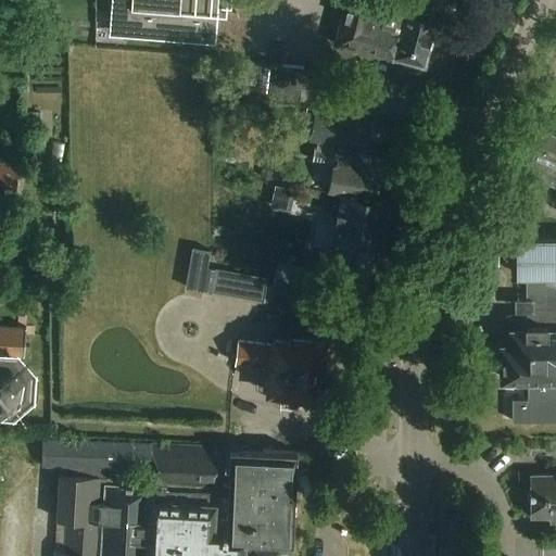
[(215,42),(218,0),(112,0),(111,12),(130,13),(128,35),(215,42)]
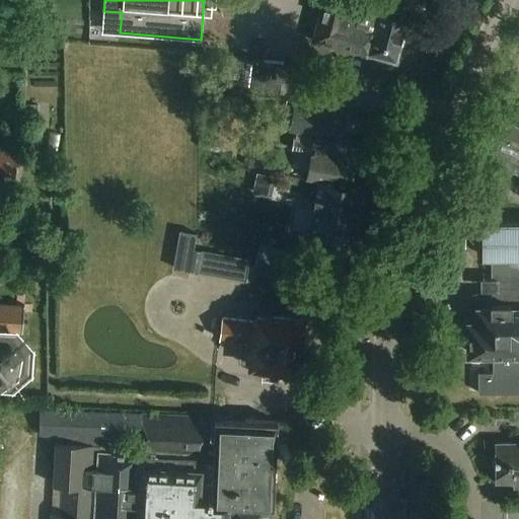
[(354,0),(321,0),(311,42),(331,47),(336,52),(343,53),(348,52),(365,56),(361,72),(387,79),(392,61),(395,62),(410,8),(381,1),(381,0),(363,0),(357,24),(349,22),(354,0)]
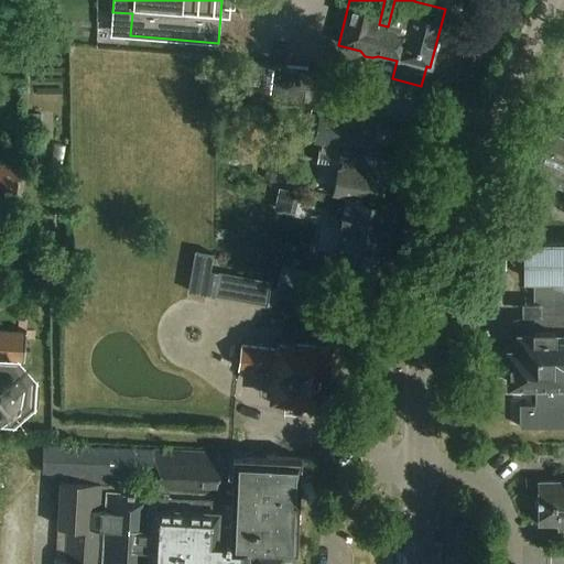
[(237,58),(241,74),(238,97),(304,106),(306,86),(313,87),(315,73),(308,72),(308,68),(237,58)]
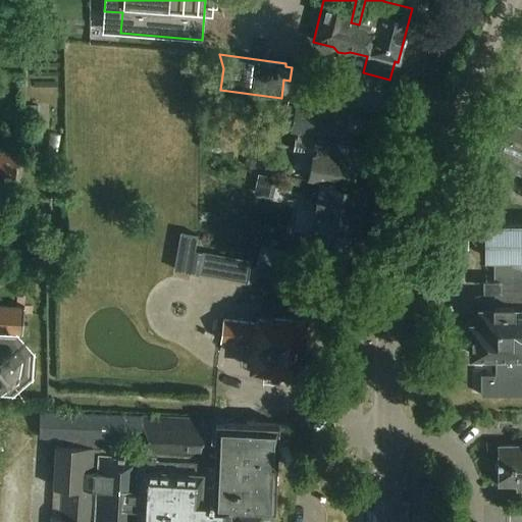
[(320,184),(315,210),(332,214),(336,192),(337,190),(342,191),(343,187),(353,189),(359,151),(315,143),(318,122),(346,127),(349,112),(288,101),(284,116),(301,118),(297,140),(295,139),(293,152),(312,155),(308,181),(320,184)]
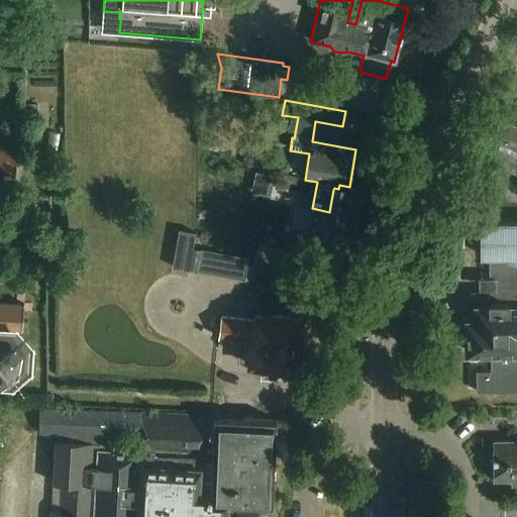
[(26,104),(25,117),(37,118),(37,105),(26,104)]
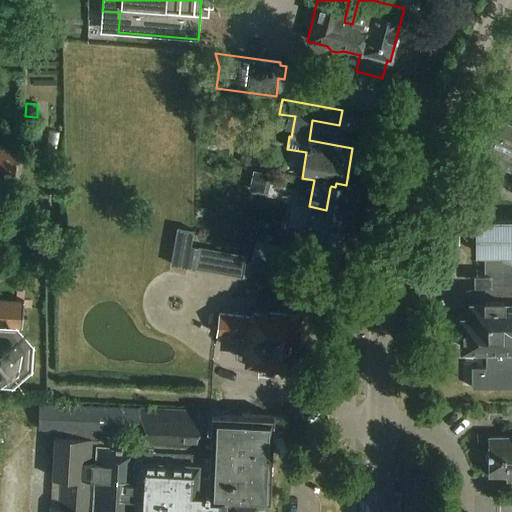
[(511,124),(487,114),(479,134),(511,147),(511,124)]
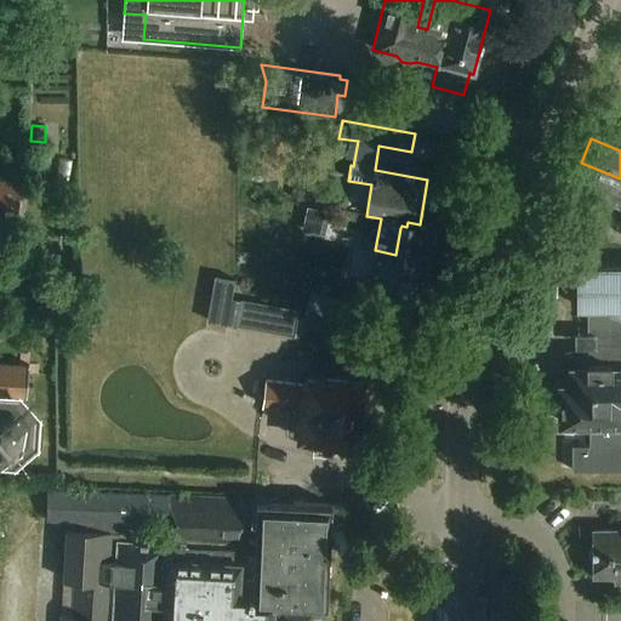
[(1,157),(0,161),(0,167),(13,170),(16,159),(1,157)]
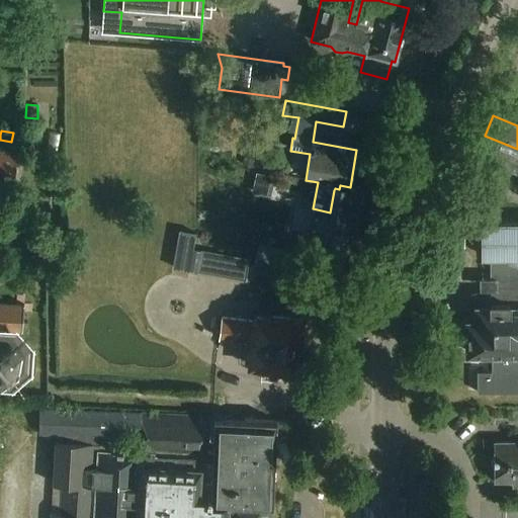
[(477,155),(517,171),(517,149),(485,136),(477,155)]
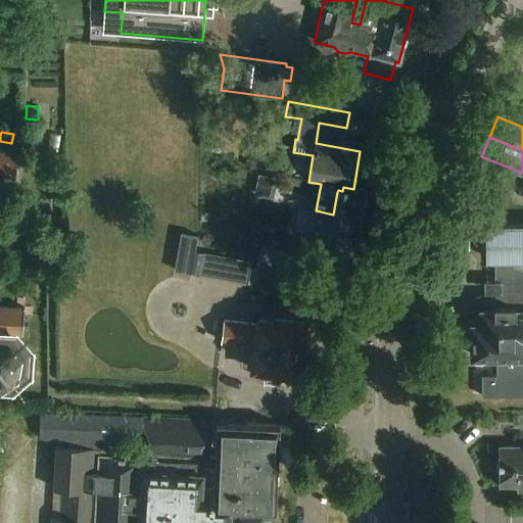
[(0,150),(0,182),(14,185),(18,153),(0,150)]
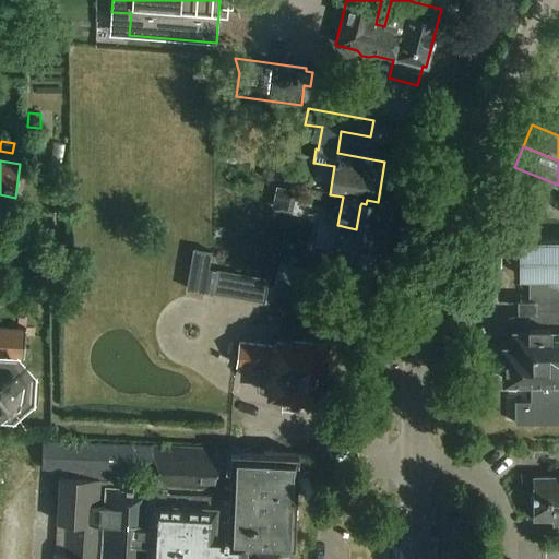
[(261,178),(273,181),(275,168),(263,166),(261,178)]
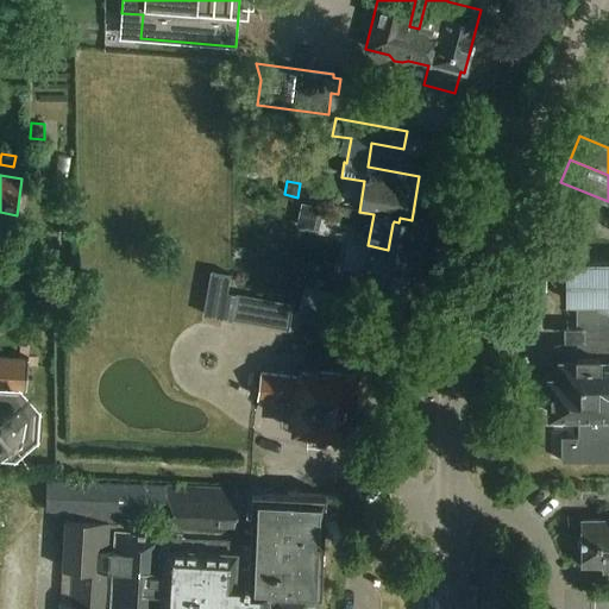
[(296,226),(313,228),(319,192),(309,190),(305,218),(299,217),(296,226)]
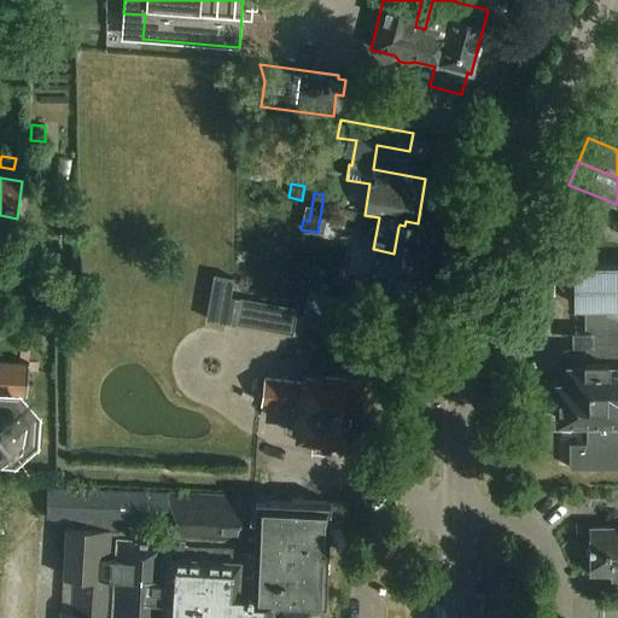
[(394,254),(373,249),(365,292),(379,295),(378,305),(380,310),(397,313),(402,309),(403,298),(420,302),(433,226),(418,223),(406,221),(404,226),(400,225),(398,227),(394,254)]
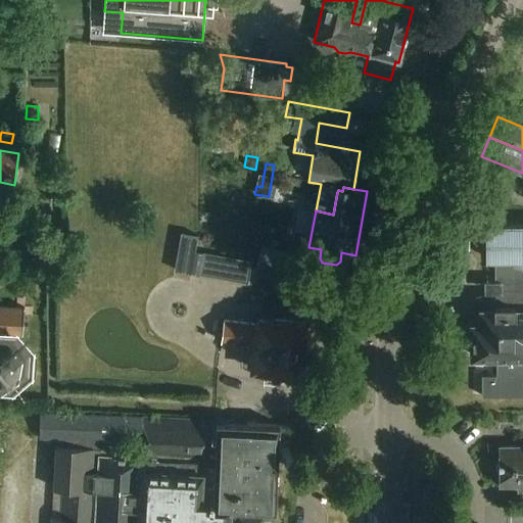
[(522,225),(485,226),(485,259),(493,259),(494,281),(488,281),(488,293),(493,293),(493,312),(481,312),(481,326),(472,326),(472,355),(494,355),(494,375),(480,375),(480,396),(522,395),(522,225)]
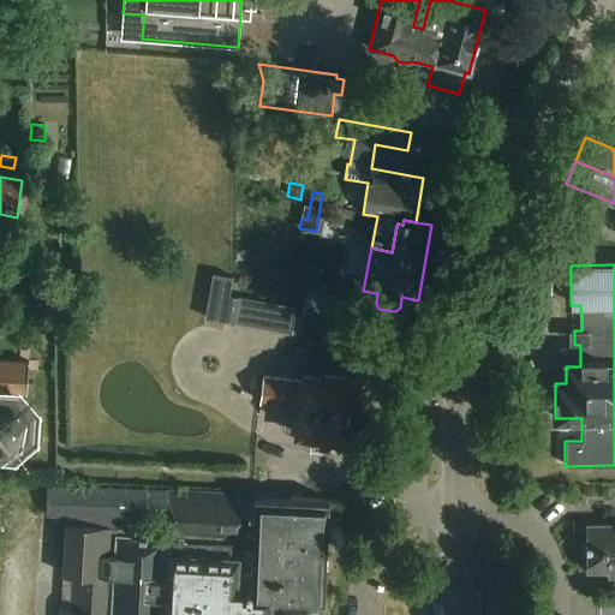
[(341,299),(308,290),(299,321),(333,329),(341,299)]
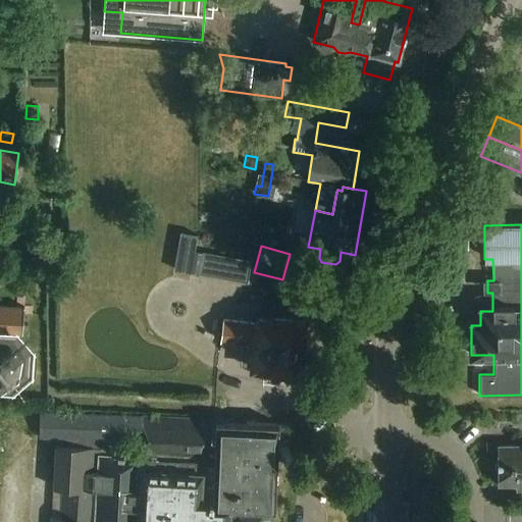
[(224,257),(212,256),(211,272),(223,274),(224,257)]
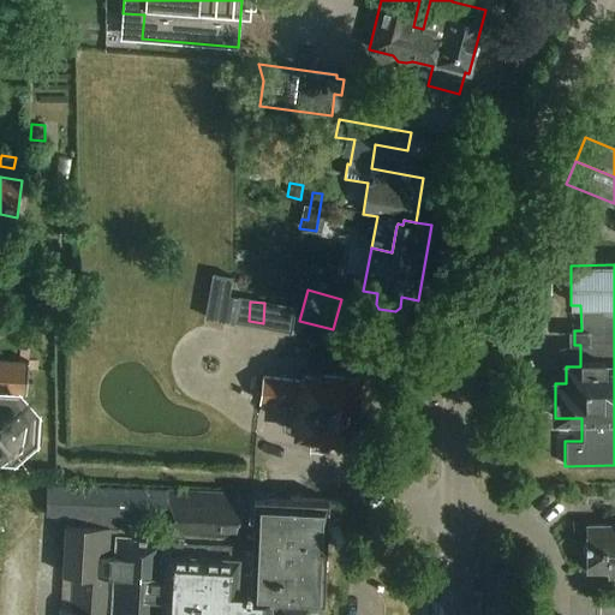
[(29,360),(0,358),(0,441),(11,442),(25,430),(27,411),(15,396),(12,396),(12,392),(27,392),(29,360)]
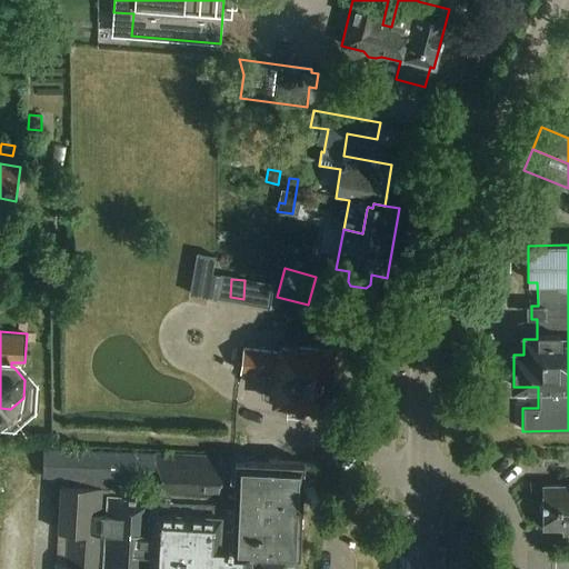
[(276,402),(320,407),(321,407),(323,407),(325,405),(326,405),(326,403),(331,351),(299,348),(299,349),(281,348),(281,352),(243,348),(240,372),(278,377),(276,402)]
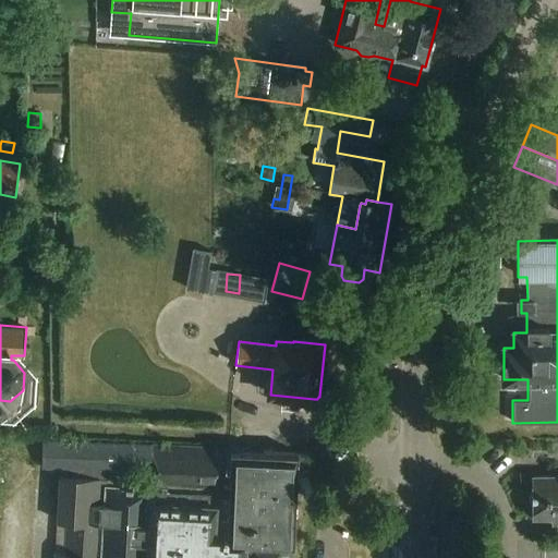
[(290,557),(291,546),(294,546),(298,471),(302,471),(303,455),(232,451),(233,449),(43,438),(41,463),(62,464),(61,473),(60,473),(57,519),(67,519),(64,550),(55,549),(53,557),(290,557)]
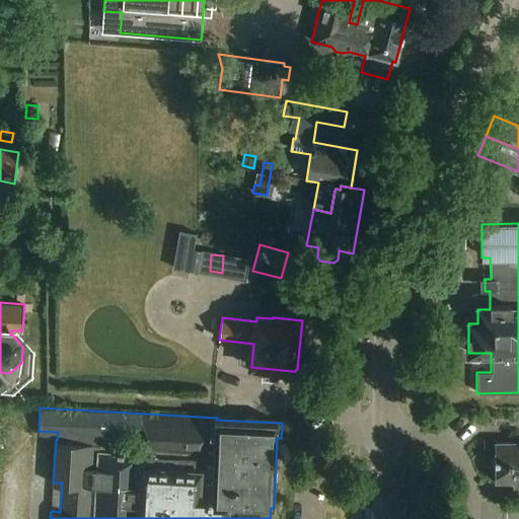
[(518,443),(496,444),(497,482),(518,482),(518,443)]
